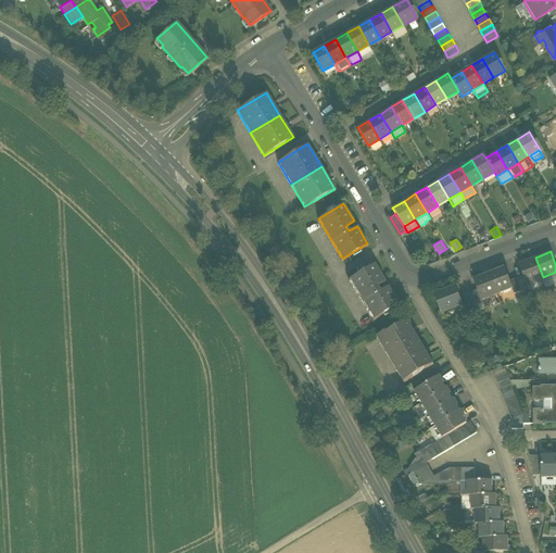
[(528,284),(543,277),(535,258),(519,264),(522,275),(527,284),(528,284)]
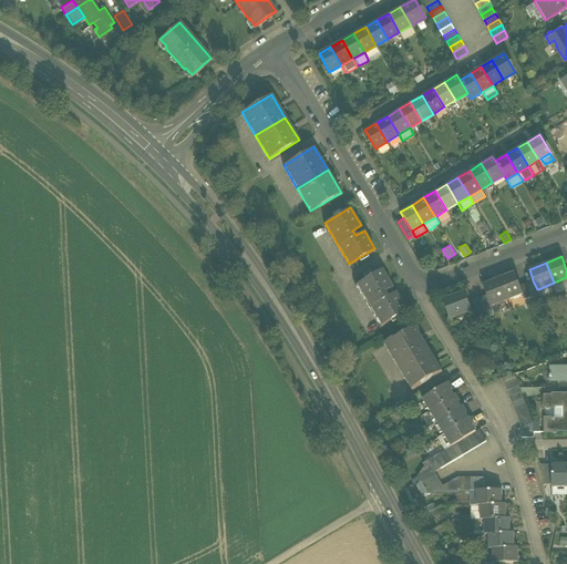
[(357,284),(381,325),(406,309),(397,290),(388,296),(384,290),(393,286),(382,268),(357,284)]
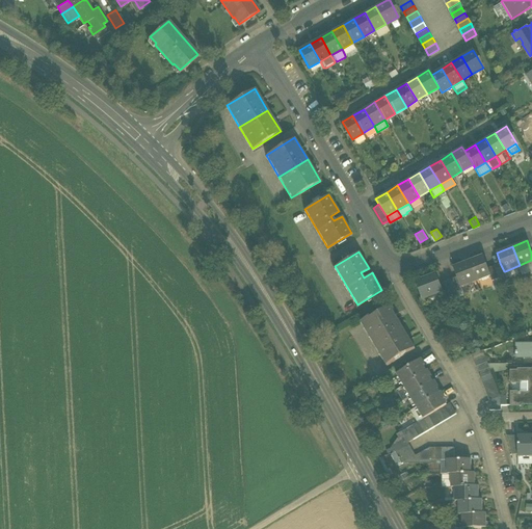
[(483,255),(469,261),(476,280),(489,274),(490,273),(488,267),(483,255)]
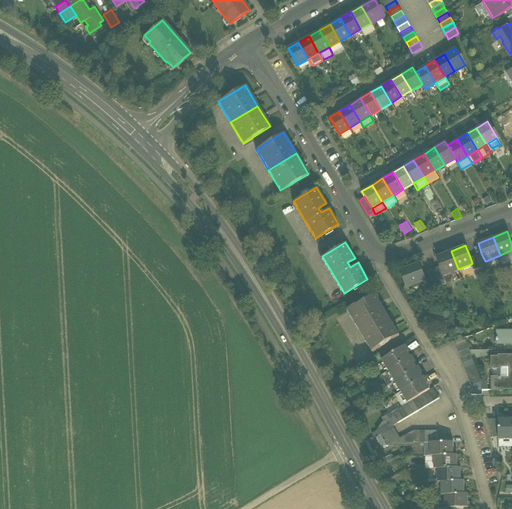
[(511,250),(500,255),(502,261),(503,264),(511,260),(511,250)]
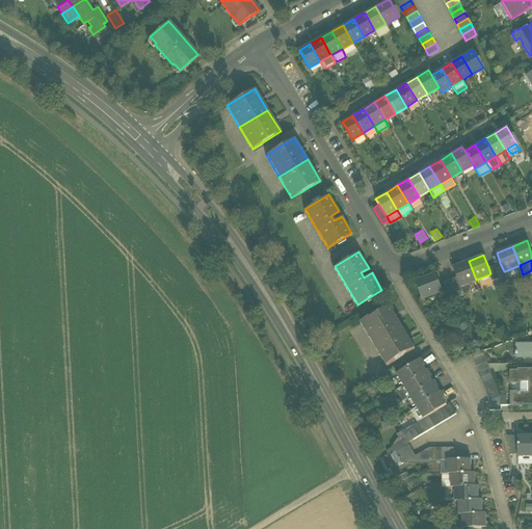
[(461,285),(476,280),(469,261),(453,267),(456,275),(460,286),(461,285)]
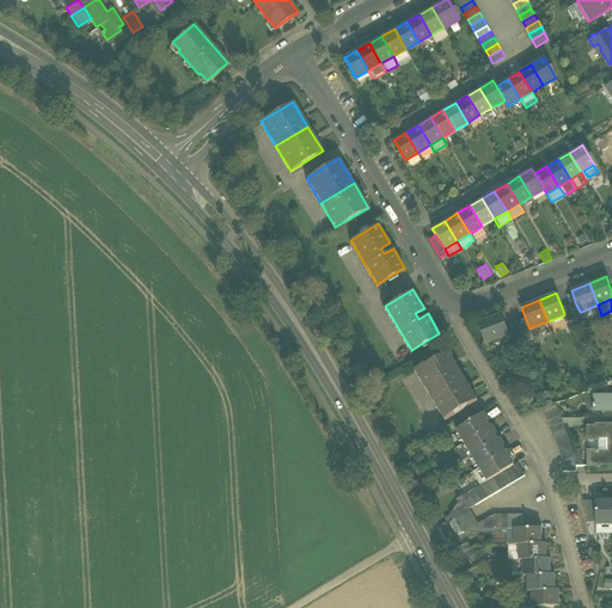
[(575,302),(569,305),(575,319),(582,315),(583,315),(581,312),(580,312),(575,302)]
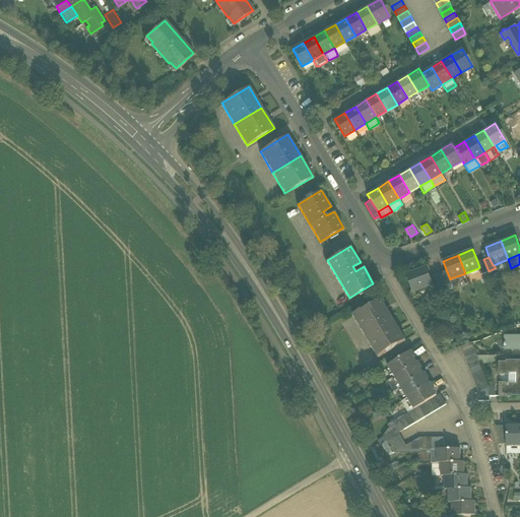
[(481,273),(489,271),(483,259),(477,261),(479,267),(478,268),(481,273)]
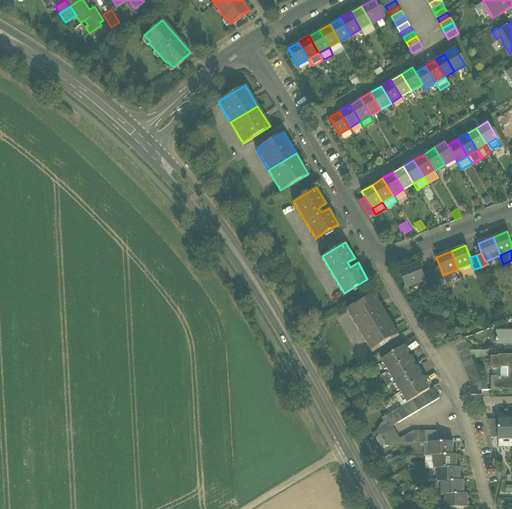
[(486,261),(488,264),(487,264),(488,266),(502,261),(500,255),(486,261)]
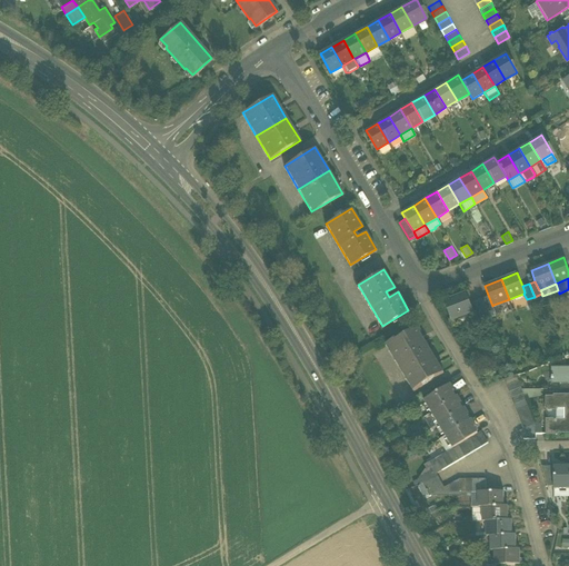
[(445,301),(451,319),(472,310),(473,310),(470,303),(467,294),(445,301)]
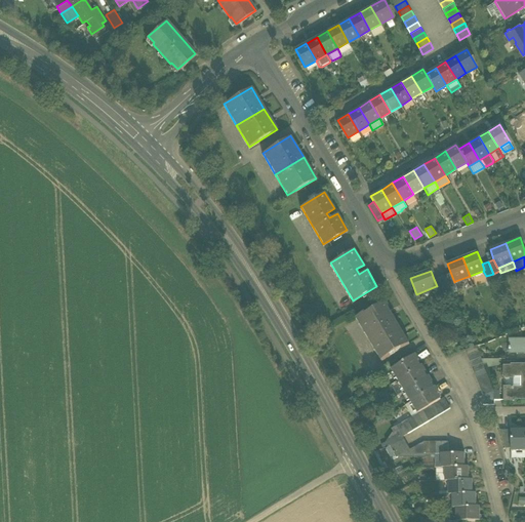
[(493,274),(495,281),(502,278),(500,273),(499,271),(493,274)]
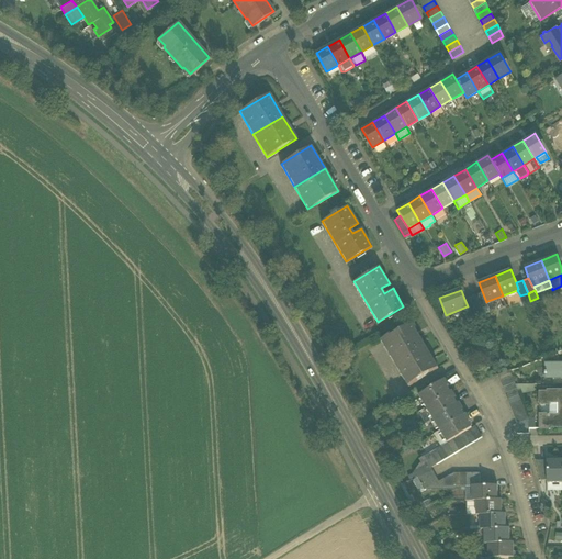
[(482,291),(476,294),(481,308),(489,304),(487,301),(486,302),(482,291)]
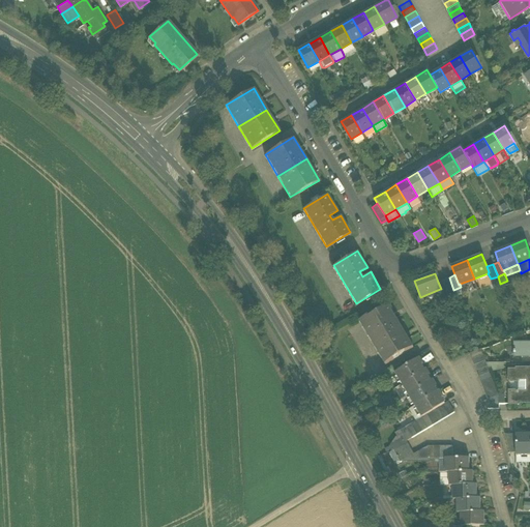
[(498,276),(491,279),(493,286),(500,284),(498,276)]
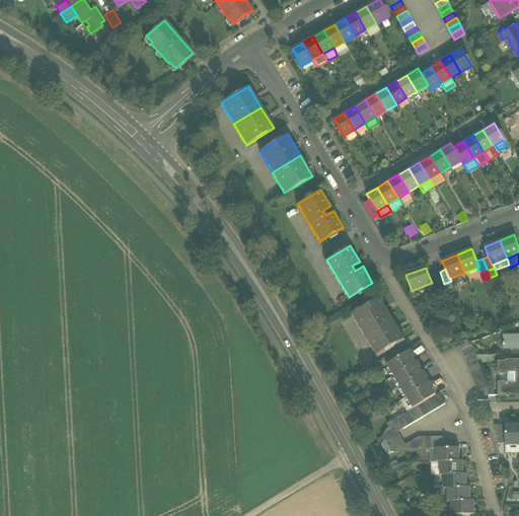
[(445,285),(444,284),(440,272),(429,276),(432,283),(431,283),(433,289),(445,285)]
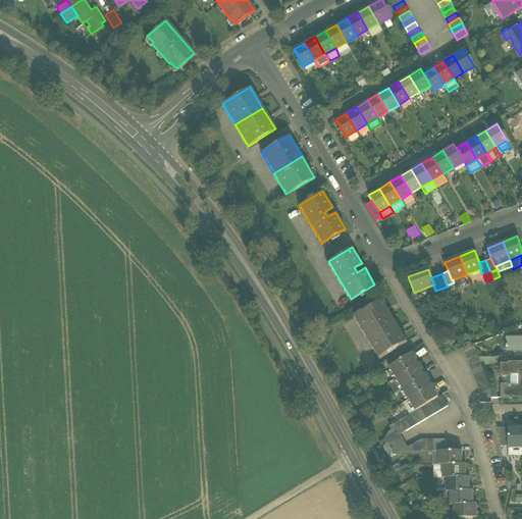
[(447,286),(448,287),(450,292),(457,289),(454,282),(447,286)]
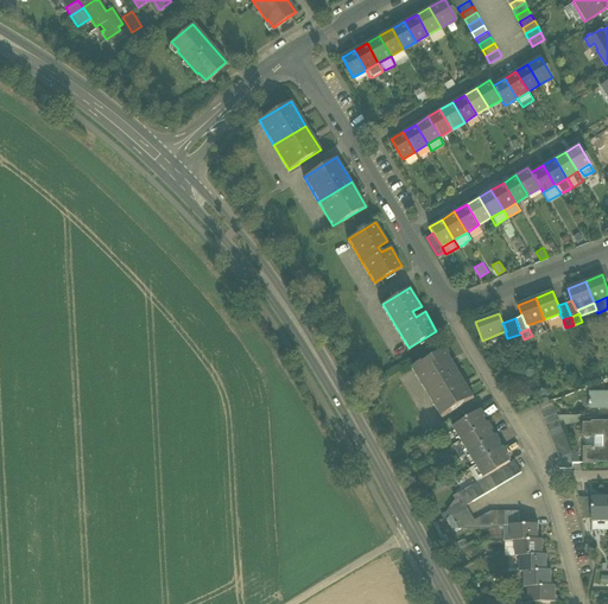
[(413,367),(428,390),(461,372),(445,348),(413,367)]
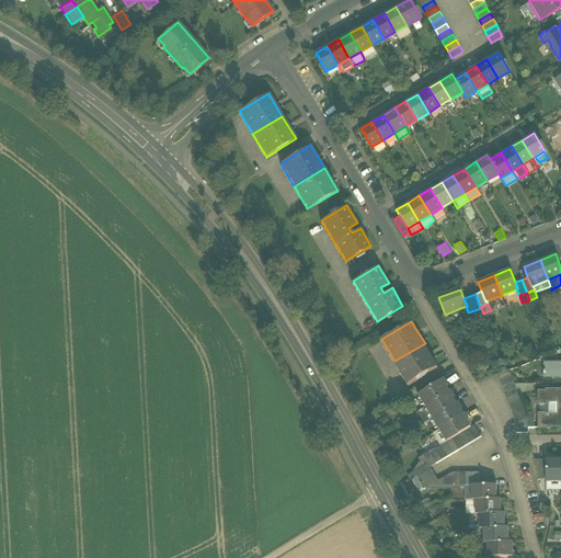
[(438,366),(425,343),(395,361),(409,384),(438,366)]
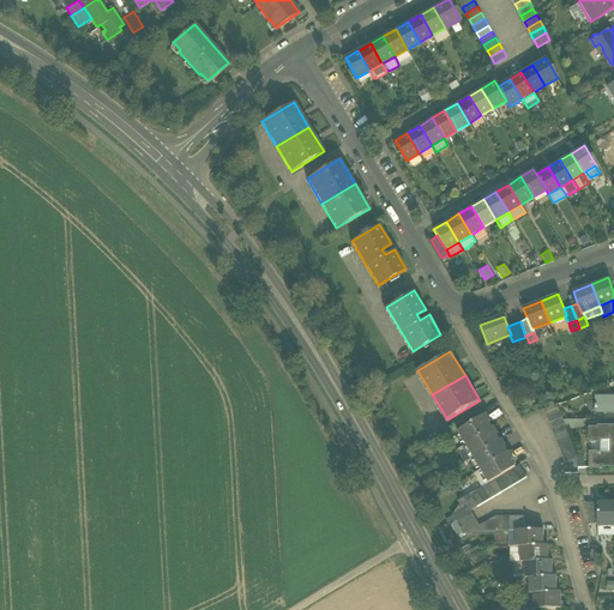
[(596,410),(613,410),(613,394),(596,394),(596,404),(596,406),(596,410)]
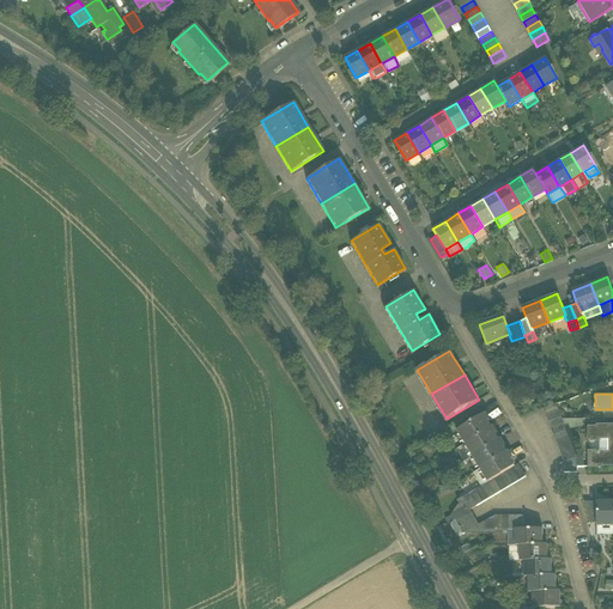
[(544,407),(546,413),(559,408),(557,401),(544,407)]
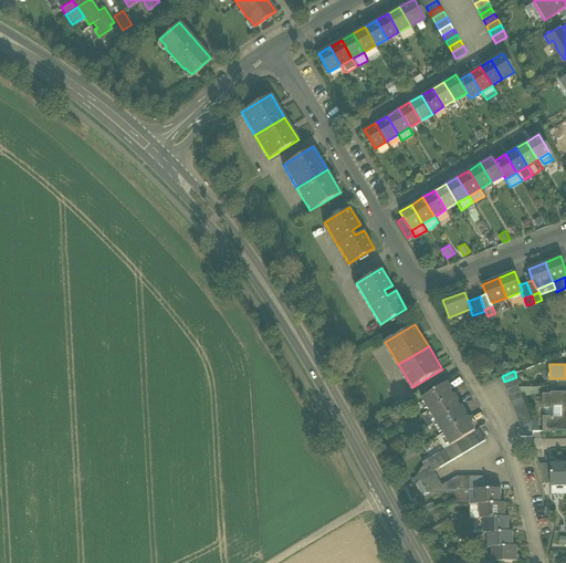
[(433,383),(437,387),(447,381),(448,381),(444,375),(433,383)]
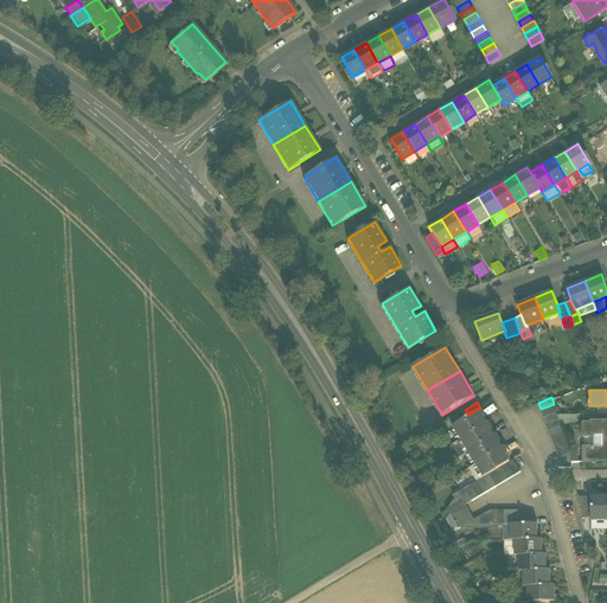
[(556,411),(554,404),(541,409),(543,416),(556,411)]
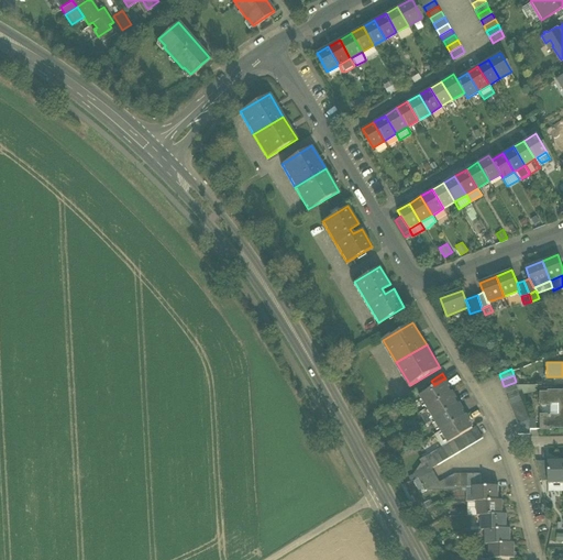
[(420,394),(427,406),(451,392),(449,387),(450,386),(445,379),(444,379),(434,385),(420,394)]
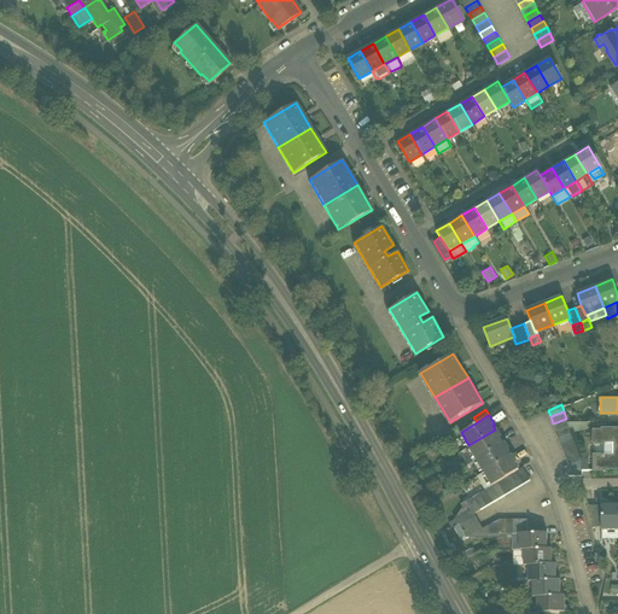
[(569,425),(566,419),(553,424),(555,430),(569,425)]
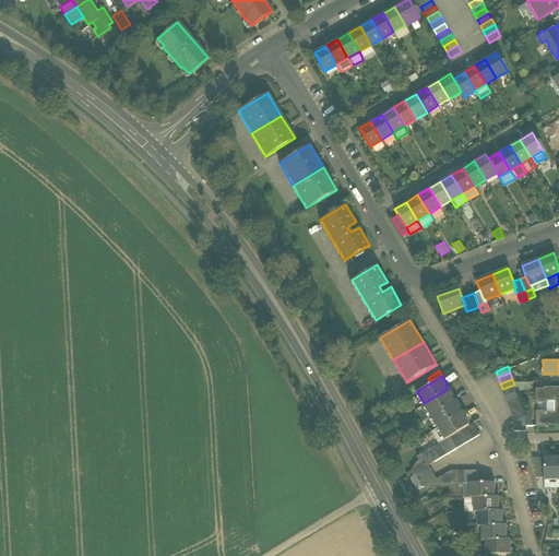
[(516,391),(514,385),(502,389),(504,395),(516,391)]
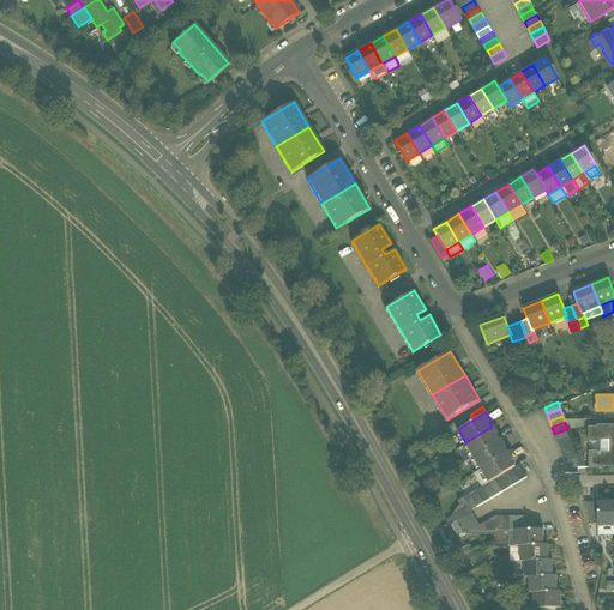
[(611,451),(601,451),(600,451),(600,452),(590,452),(591,458),(591,465),(602,465),(602,464),(613,463),(613,424),(599,424),(599,427),(590,427),(590,439),(601,439),(601,438),(611,438),(611,451)]
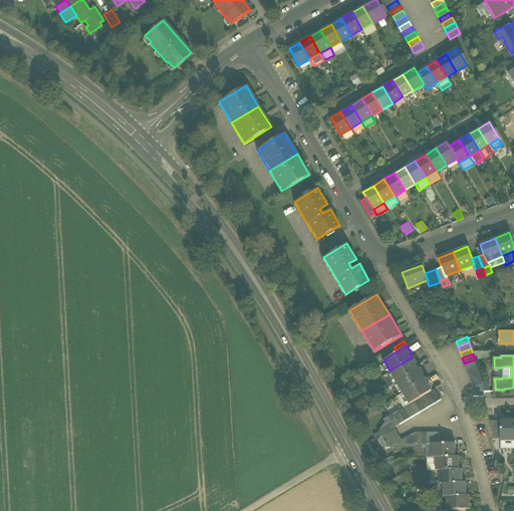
[(390,370),(397,381),(418,368),(416,364),(417,363),(413,356),(412,357),(390,370)]
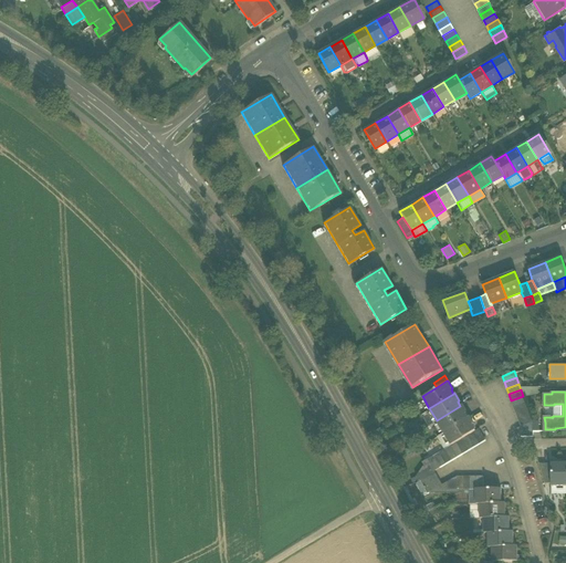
[(526,402),(523,396),(511,400),(514,407),(526,402)]
